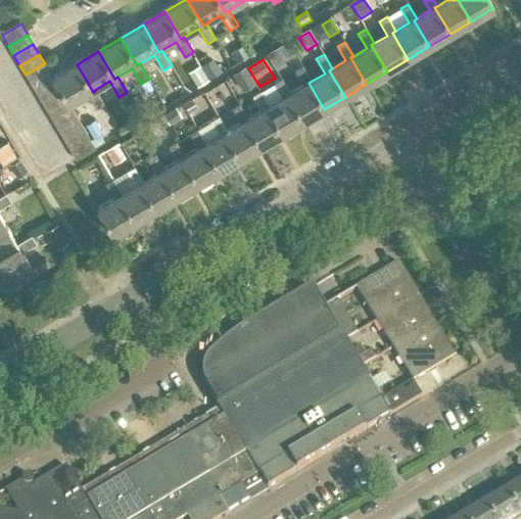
[(219,64),(218,65),(214,60),(201,67),(204,73),(209,81),(224,73),(219,64)]
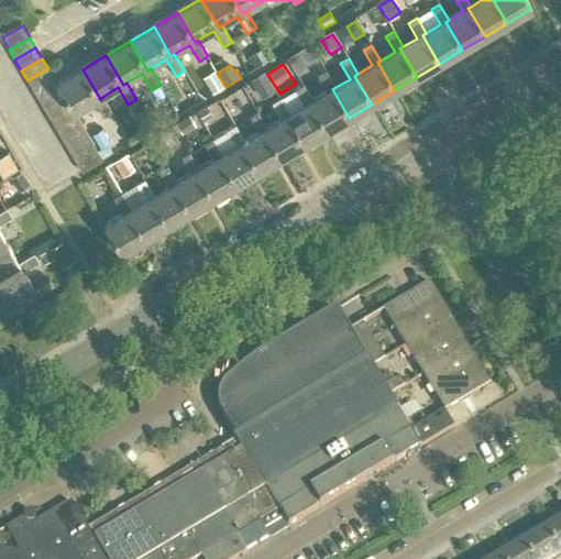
[(55,79),(48,68),(28,80),(34,91),(55,79)]
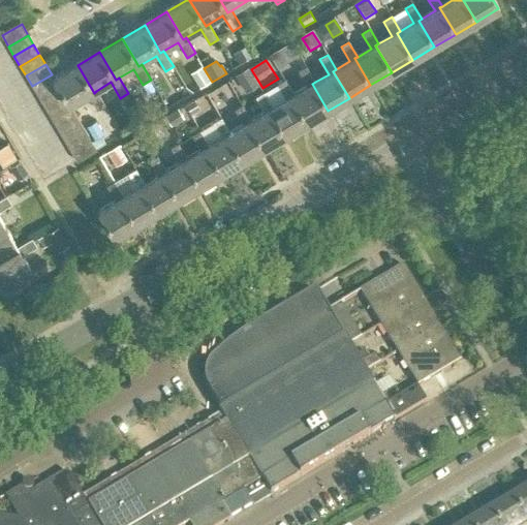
[(106,106),(96,91),(94,93),(78,65),(55,79),(57,84),(63,93),(68,102),(70,106),(89,95),(98,112),(106,106)]
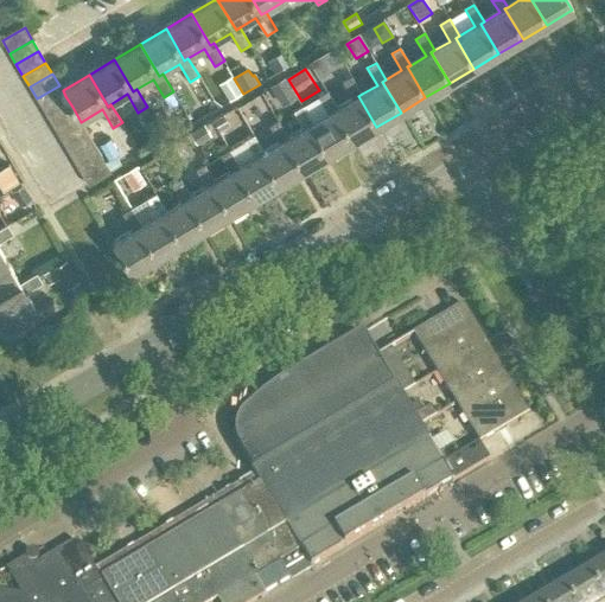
[(358,96),(362,94),(351,77),(343,83),(352,100),(337,109),(333,110),(352,141),(376,127),(358,96)]
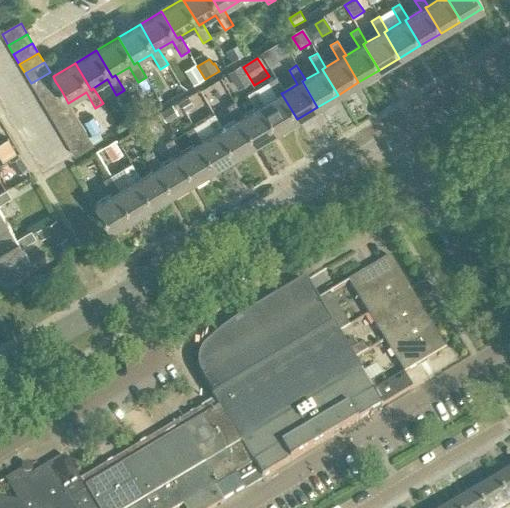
[(239,91),(252,83),(241,66),(228,74),(239,91)]
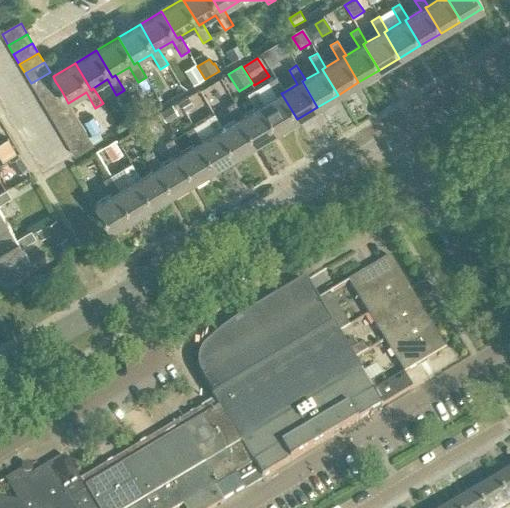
[(192,76),(197,84),(205,79),(200,71),(192,76)]
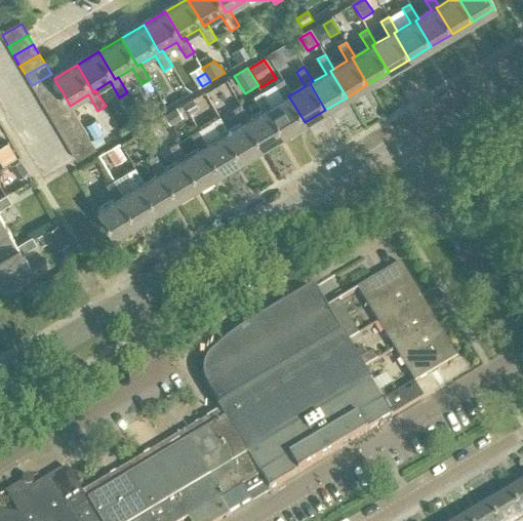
[(37,94),(56,83),(51,74),(32,85),(37,94)]
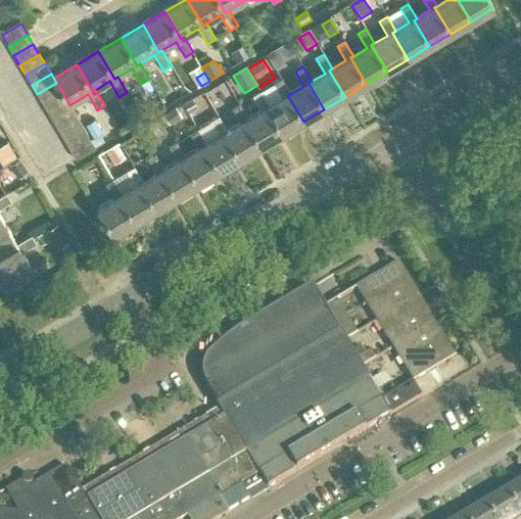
[(287,95),(290,94),(282,80),(274,84),(283,98),(270,106),(267,108),(282,134),(303,122),(287,95)]
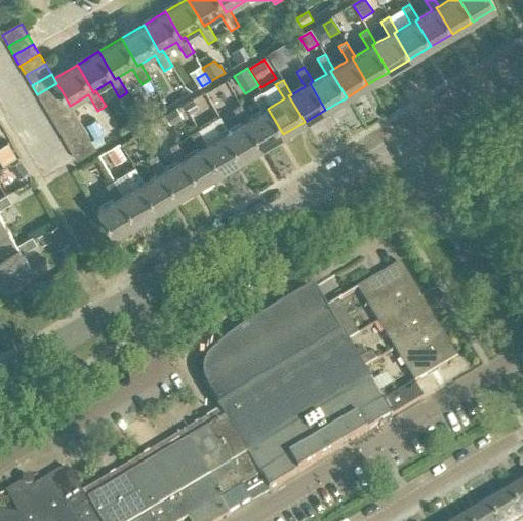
[(43,104),(63,92),(56,83),(37,94),(43,104)]
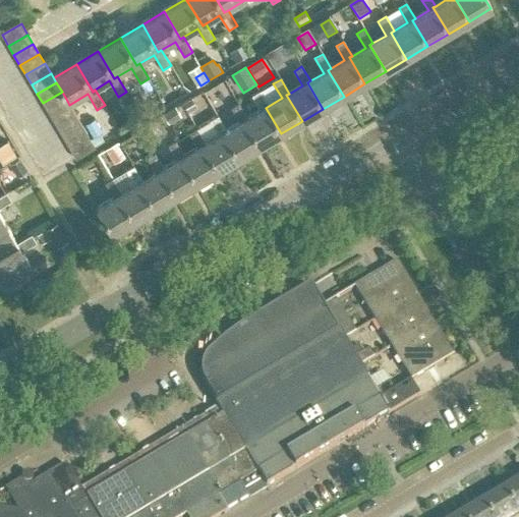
[(48,113),(67,101),(62,92),(43,103),(48,113)]
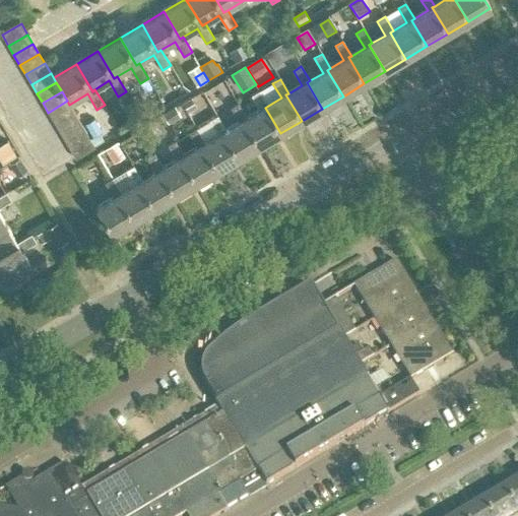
[(265,108),(268,106),(259,91),(252,95),(260,110),(247,118),(244,120),(259,146),(280,133),(265,108)]
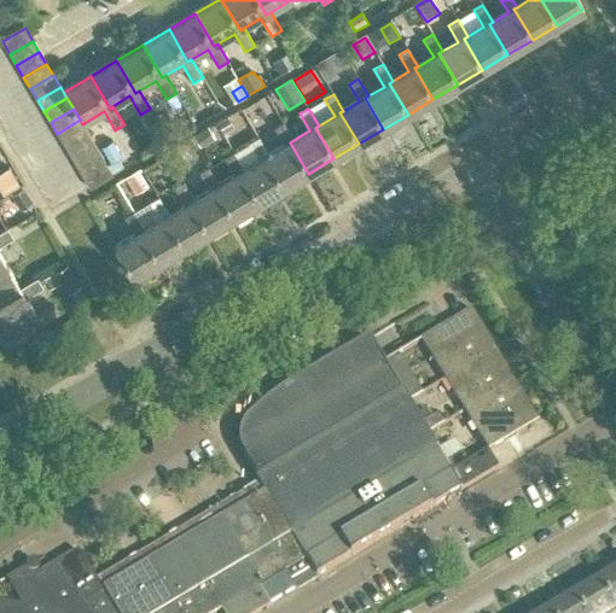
[(87,132),(82,124),(80,120),(57,134),(64,145),(87,132)]
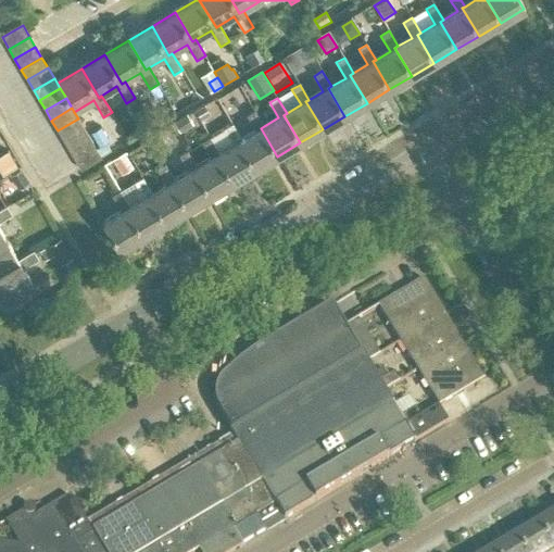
[(261,128),(264,126),(255,111),(247,116),(255,132),(241,139),(238,141),(255,170),(277,157),(261,128)]
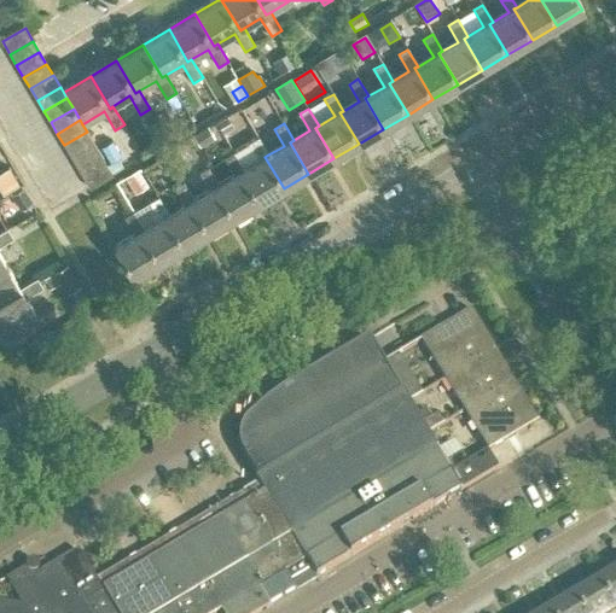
[(93,142),(87,132),(64,145),(71,156),(93,142)]
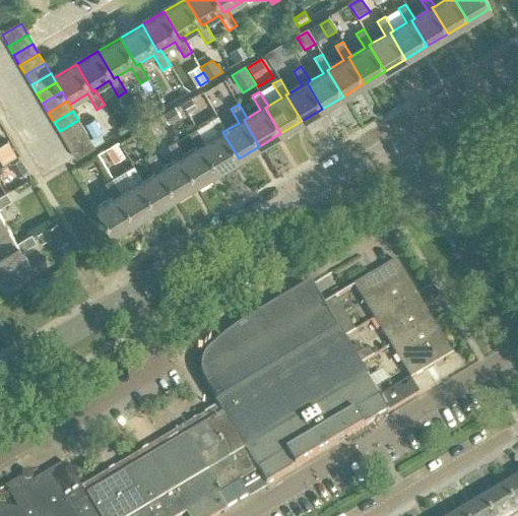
[(222,132),(225,130),(217,116),(209,121),(218,135),(205,143),(202,144),(217,171),(239,158),(222,132)]
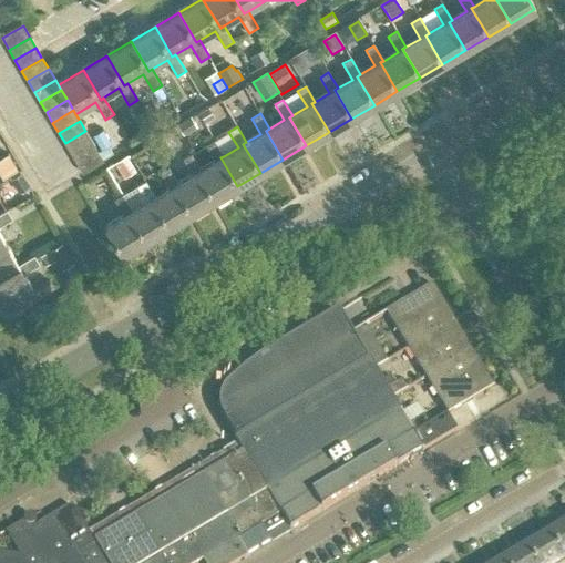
[(71,153),(92,141),(85,131),(65,143),(71,153)]
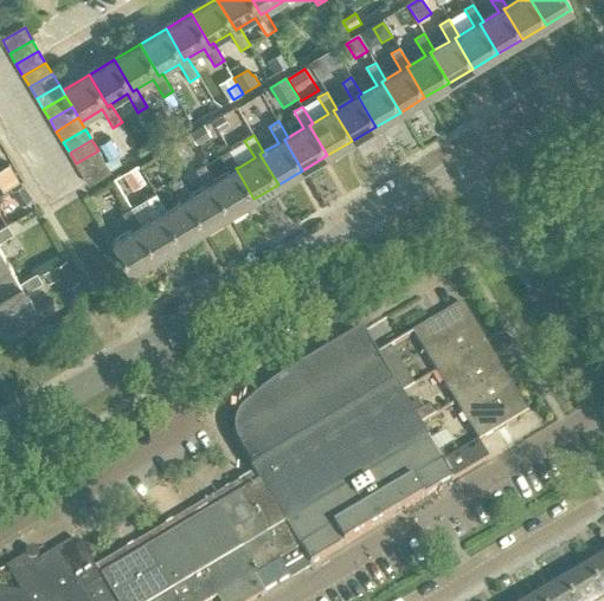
[(109,162),(120,155),(111,140),(100,147),(109,162)]
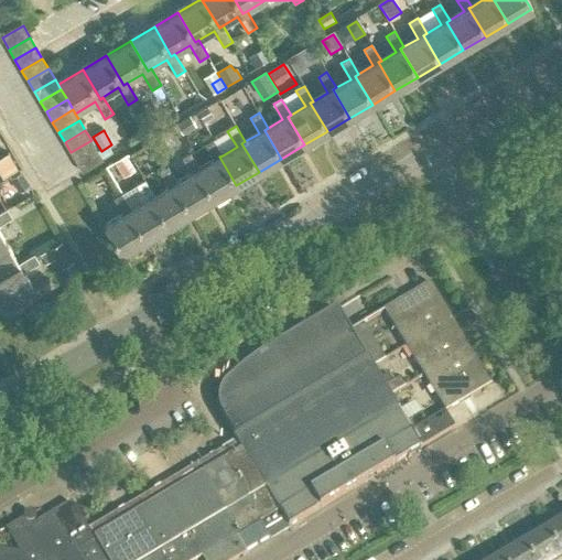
[(162,151),(171,146),(164,136),(155,141),(162,151)]
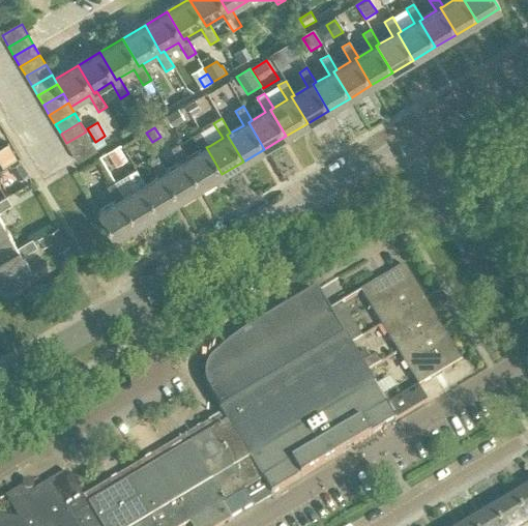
[(72,153),(91,142),(86,132),(66,143),(72,153)]
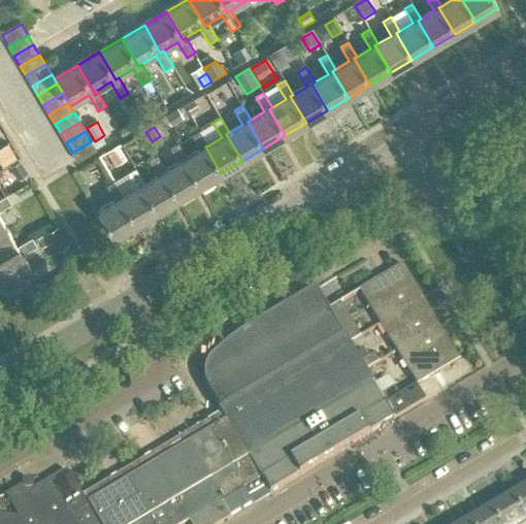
[(205,146),(208,145),(199,131),(192,135),(200,150),(187,158),(184,160),(200,187),(221,173),(205,146)]
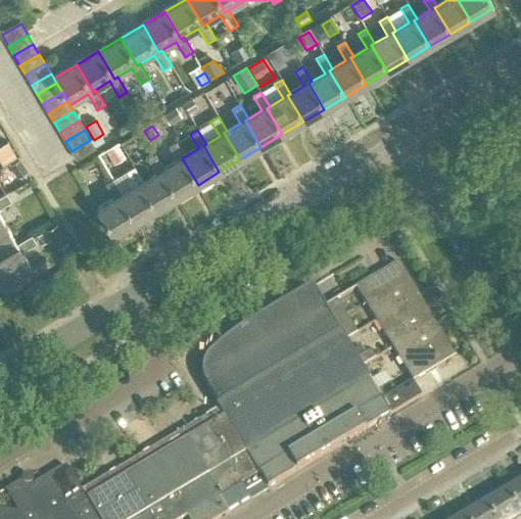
[(78,161),(96,149),(90,140),(72,151),(78,161)]
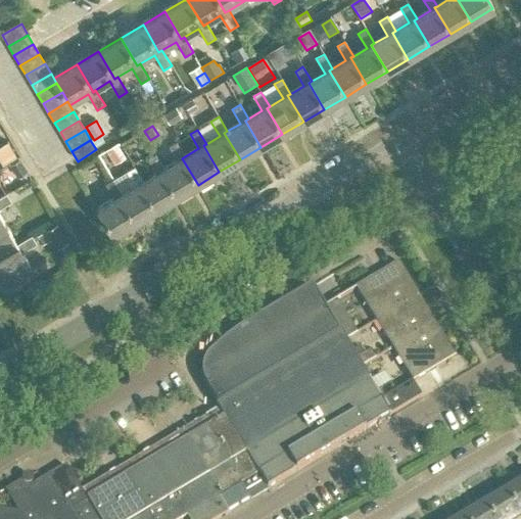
[(182,158),(185,156),(177,142),(169,147),(178,161),(164,169),(161,171),(177,197),(198,185),(182,158)]
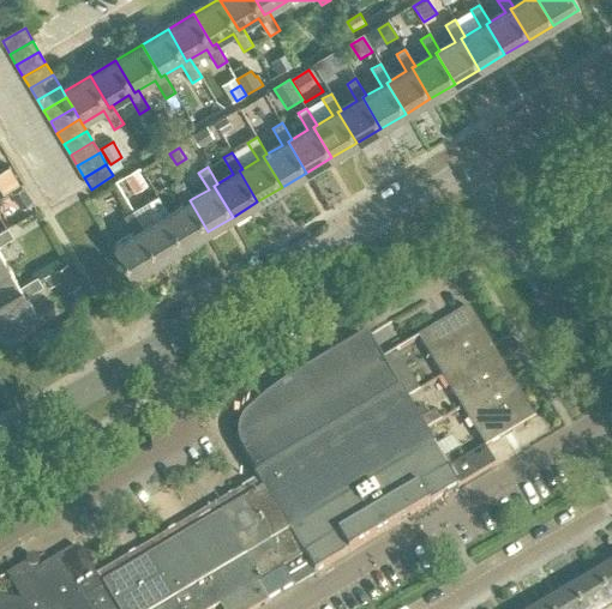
[(136,196),(149,187),(138,170),(125,179),(136,196)]
